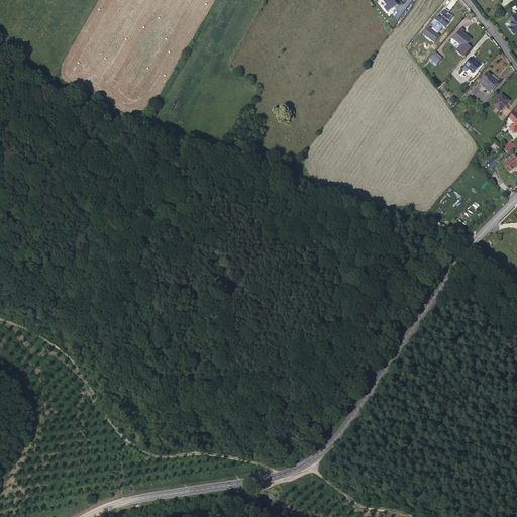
[(397,4),(393,0),(382,0),(387,5),(384,8),(387,12),(397,4)]
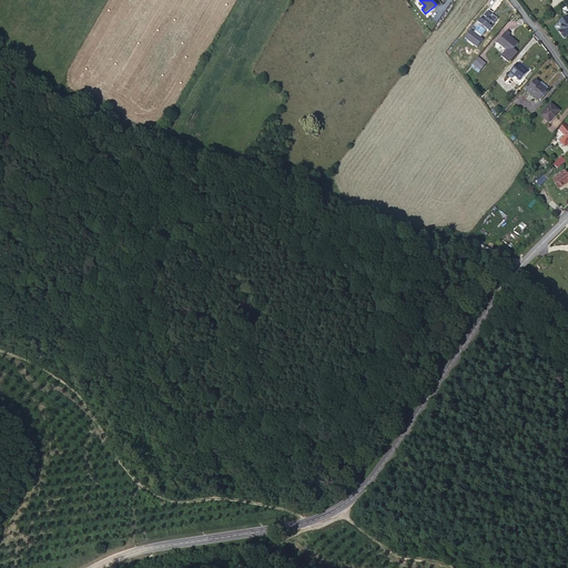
[(465,38),(477,48),(483,40),(480,38),(487,30),(488,31),(492,27),(497,19),(492,14),(493,12),(489,9),(484,16),(484,17),(483,19),(482,19),(478,22),(479,24),(474,32),(470,30),(465,38)]
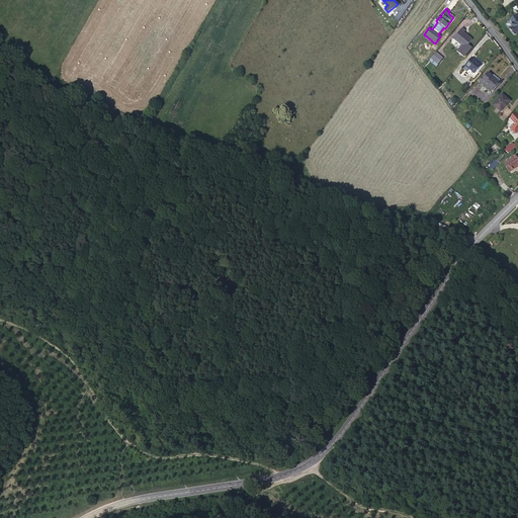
[(465,30),(462,28),(458,32),(457,33),(453,38),(464,49),(472,39),(468,36),(468,37),(463,33),(463,32),(465,30)]
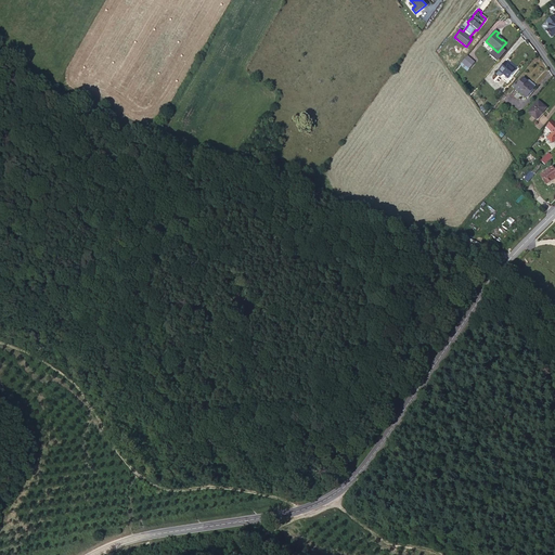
[(469,68),(474,62),(467,55),(462,62),(469,68)]
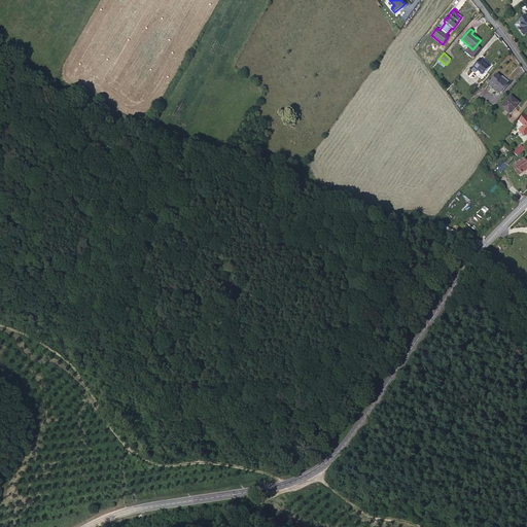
[(483,75),(490,66),(481,58),(473,67),(483,75)]
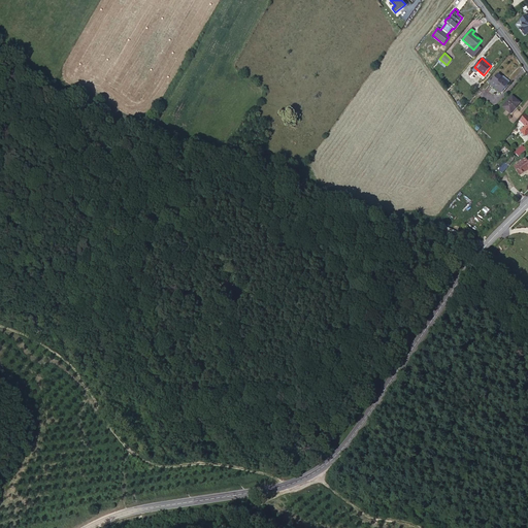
[(498,74),(493,79),(490,84),(490,85),(500,94),(508,84),(501,77),(498,74)]
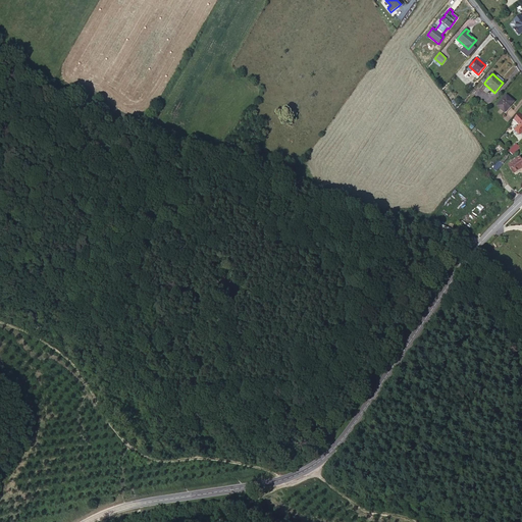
[(514,102),(506,95),(497,106),(505,112),(514,102)]
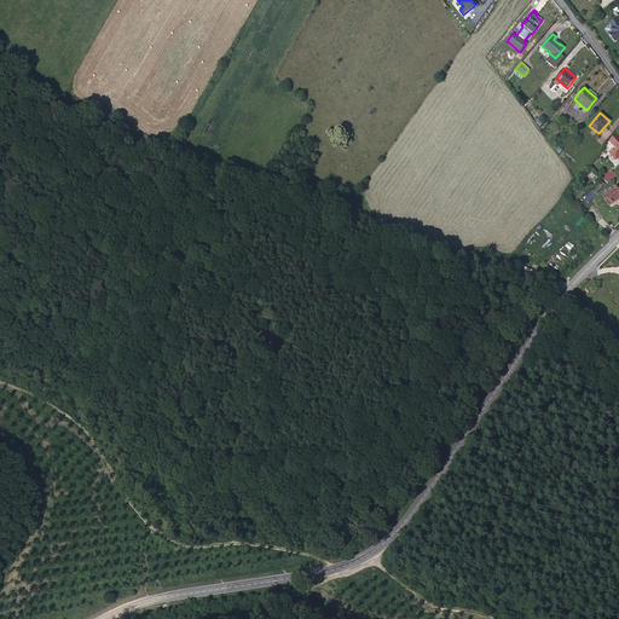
[(618,137),(617,134),(609,140),(615,148),(614,149),(613,150),(612,149),(608,152),(611,155),(614,158),(615,160),(618,156),(618,137)]
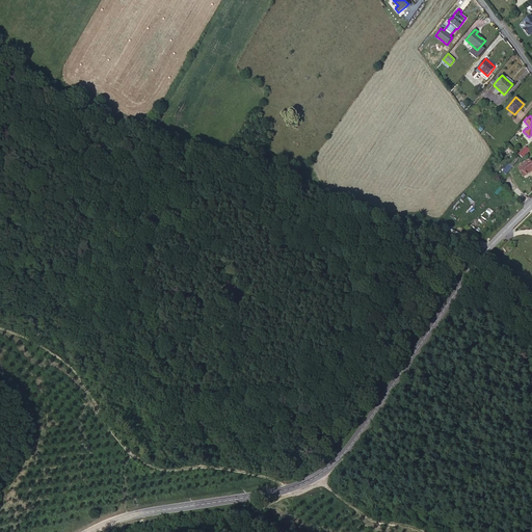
[(523,158),(530,151),(526,147),(519,154),(521,156),(523,158)]
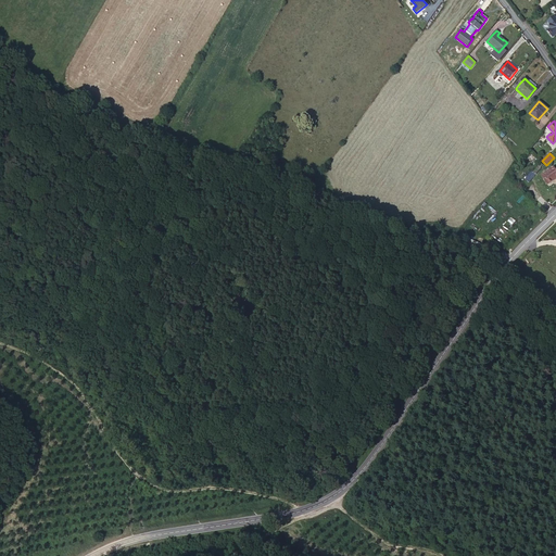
[(544,163),(542,161),(538,166),(529,177),(528,177),(522,184),(526,186),(535,174),(540,167),(541,168),(544,163)]
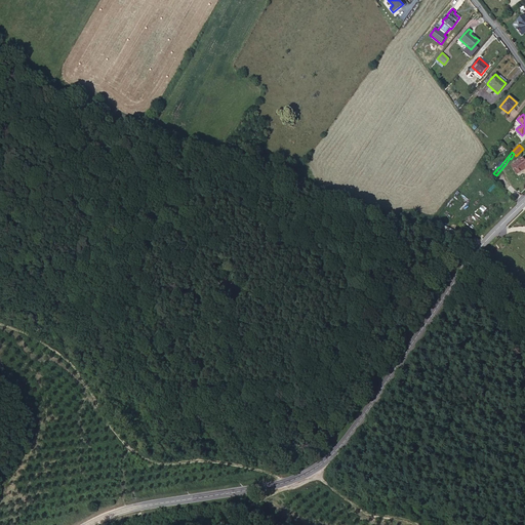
[(267,162),(269,157),(259,154),(257,159),(267,162)]
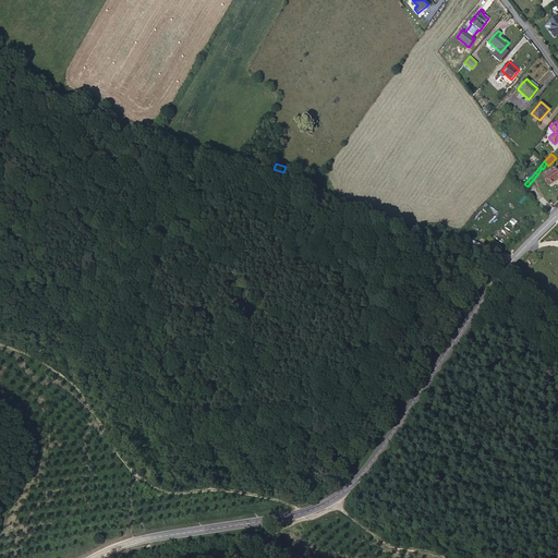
[(544,176),(550,184),(555,181),(554,180),(557,177),(557,171),(556,168),(544,176)]
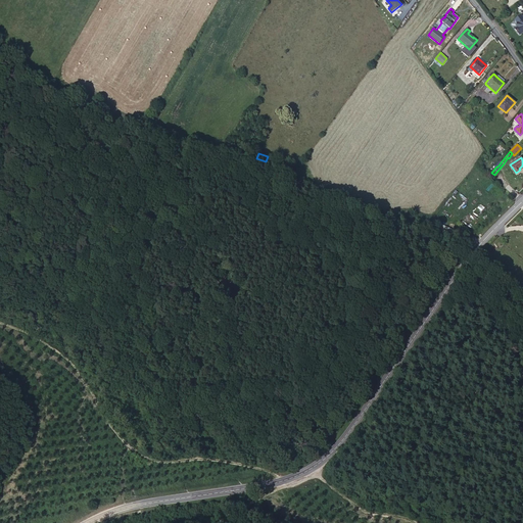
[(288,167),(290,161),(283,158),(281,164),(288,167)]
